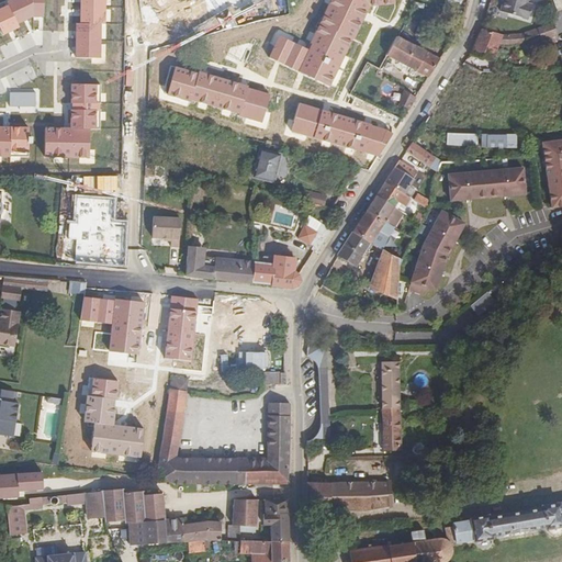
[(527,0),(503,0),(499,12),(526,20),(530,6),(526,3),(527,0)]
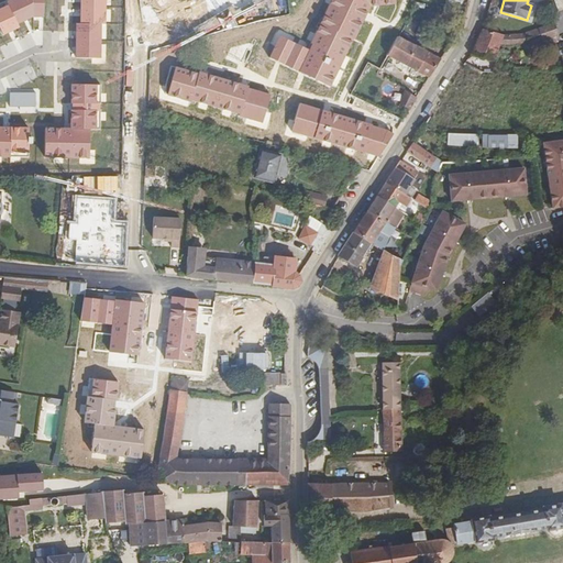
[(558,37),(553,24),(520,35),(518,35),(504,35),(482,29),(472,54),(494,62),(500,45),(508,46),(519,46),(528,45),(529,46),(550,41),(551,46),(554,46),(560,45),(558,37)]
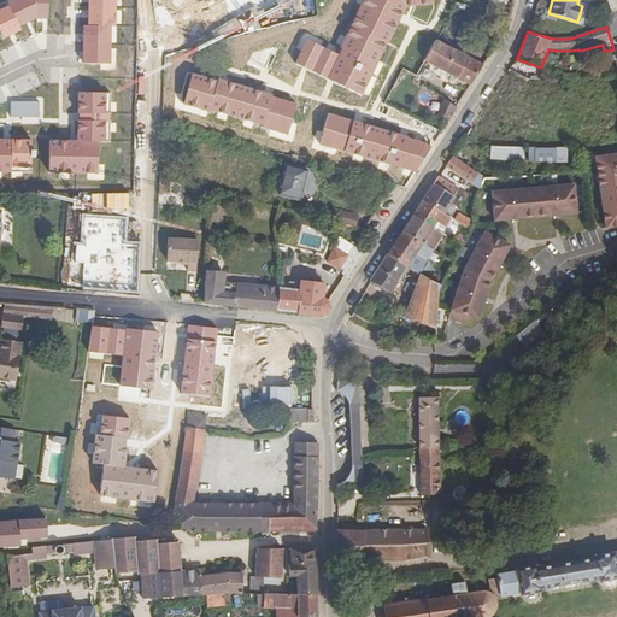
[(286,39),(281,59),(289,62),(294,42),(286,39)]
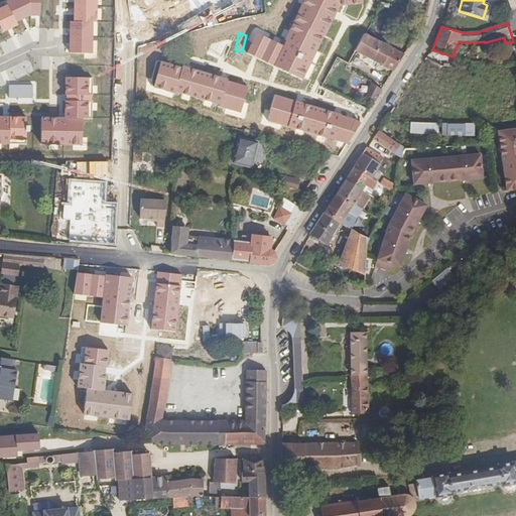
[(403,54),(365,33),(356,52),(392,72),(403,54)]
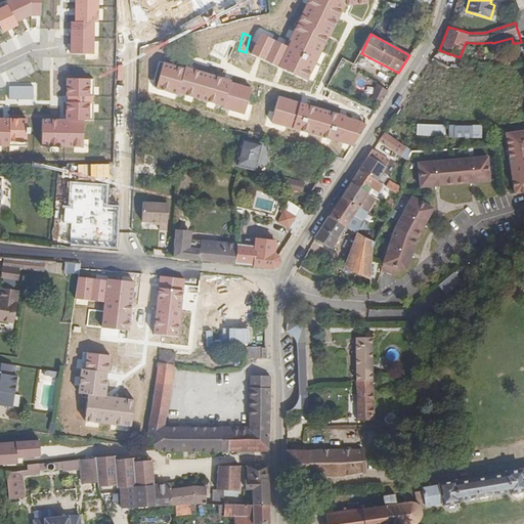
[(265,60),(272,43),(253,35),(246,53),(265,60)]
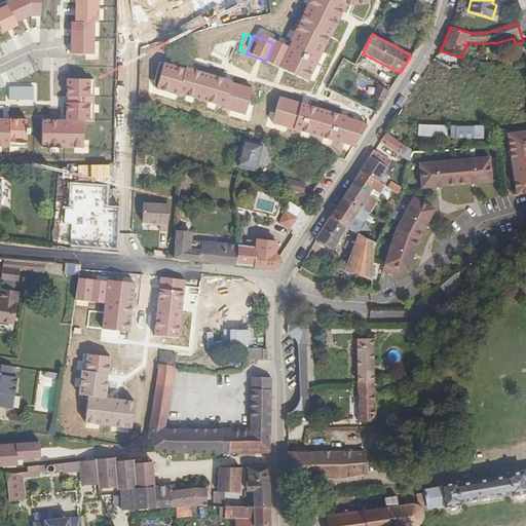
[(382,103),(388,91),(377,84),(373,97),(381,103),(382,103)]
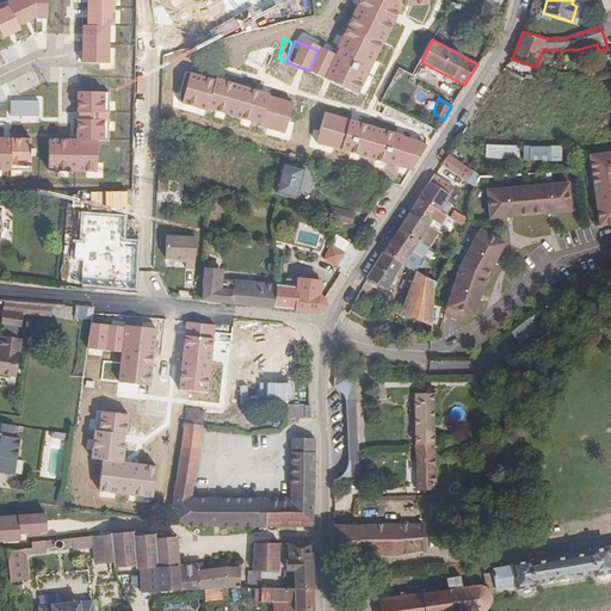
[(488,156),(513,159),(513,155),(517,155),(518,149),(489,146),(488,156)]
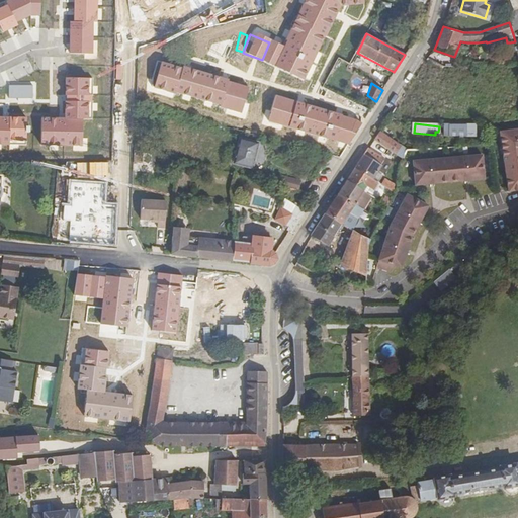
[(478,124),(446,125),(445,132),(446,132),(445,138),(451,138),(451,137),(466,136),(466,137),(478,137),(478,134),(477,134),(478,124)]
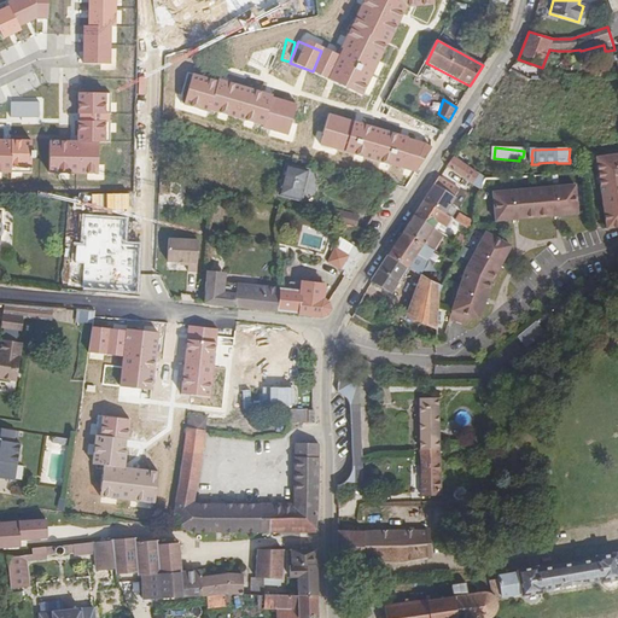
[(617,155),(595,158),(605,232),(617,228),(617,155)]
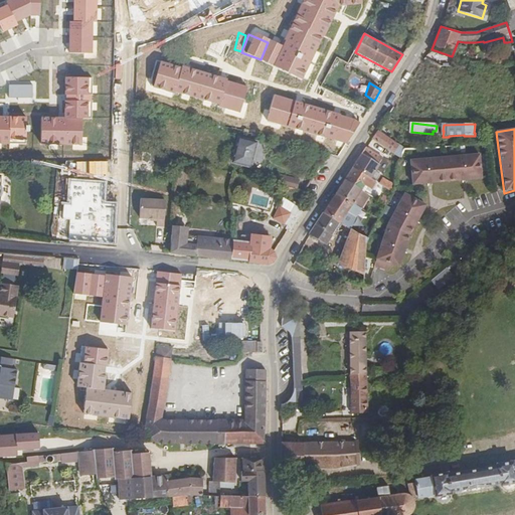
[(400,158),(404,149),(377,131),(371,139),(400,158)]
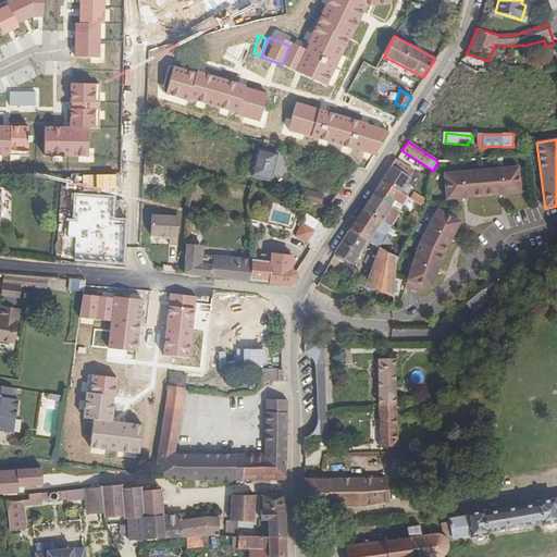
[(277,153),(258,149),(251,176),(271,181),(277,153)]
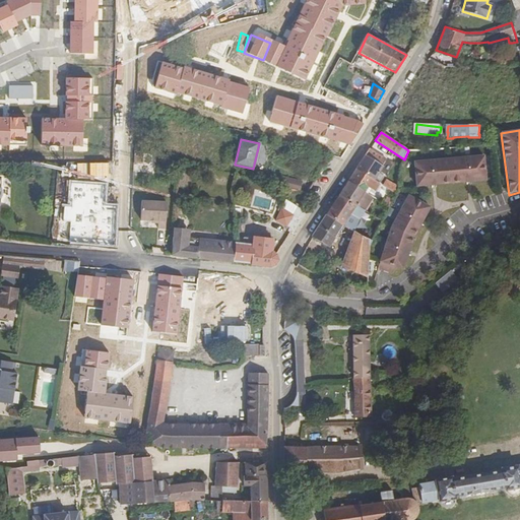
[(347,182),(365,193),(374,180),(382,167),(382,165),(386,159),(370,148),(355,169),(347,182)]
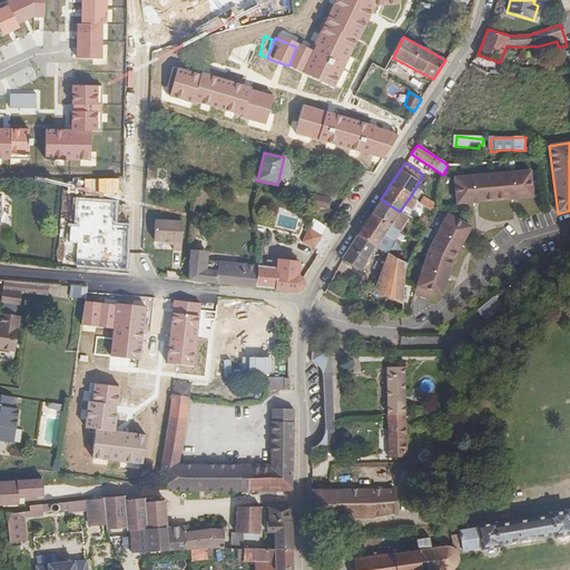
[(531,197),(530,170),(453,174),(454,200),(531,197)]
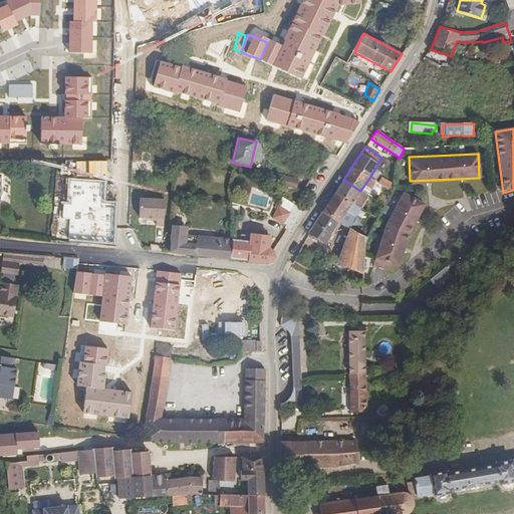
[(296,190),(299,180),(279,176),(277,181),(265,178),(265,182),(296,190)]
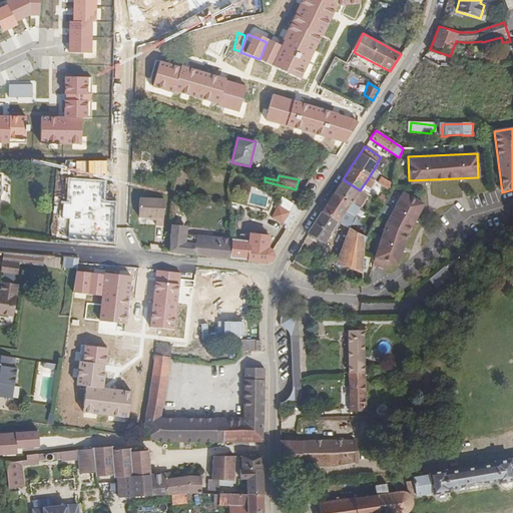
[(360,190),(343,179),(334,192),(351,202),(360,190)]
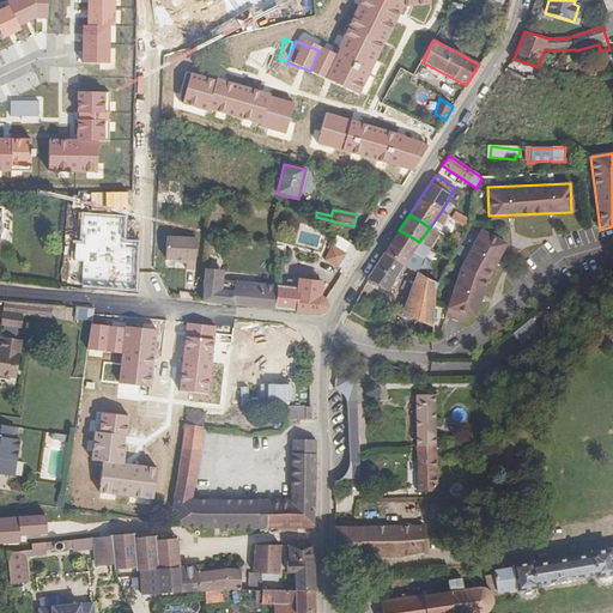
[(503,242),(478,229),(459,265),(447,310),(474,317),(484,278),(503,242)]
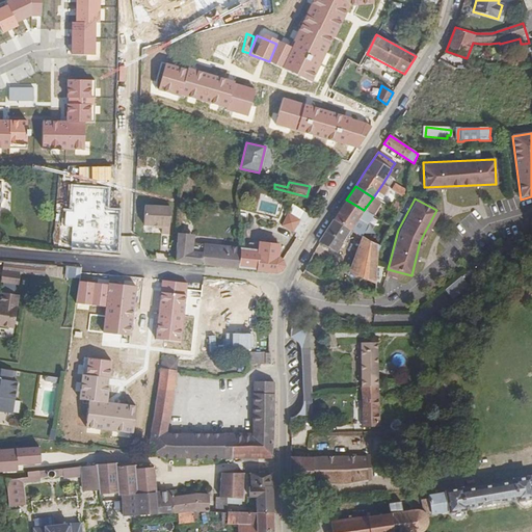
[(357,219),(364,210),(346,200),(333,220),(350,231),(357,219)]
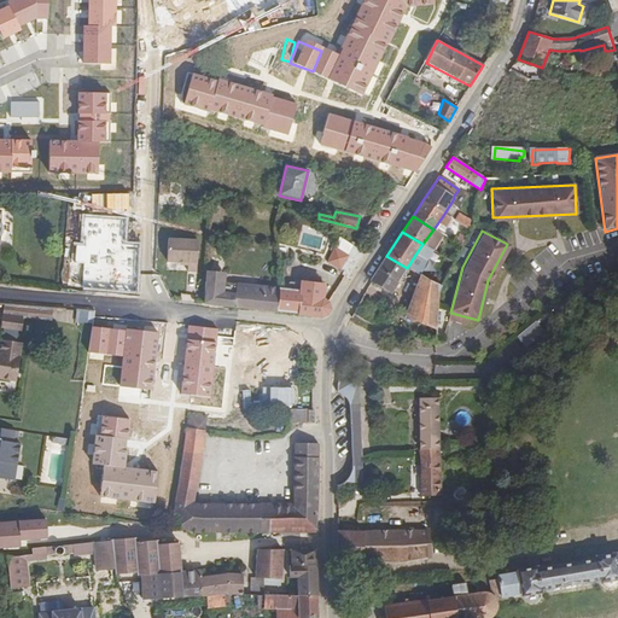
[(342,275),(348,279),(363,254),(339,238),(327,262),(340,270),(340,269),(344,272),(342,275)]
